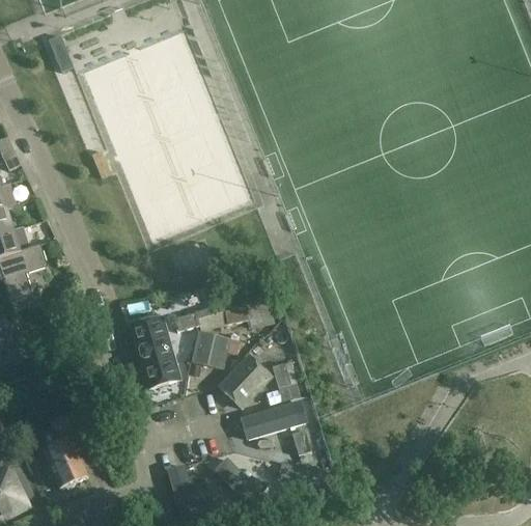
[(61,33),(49,38),(61,71),(74,66),(61,33)]
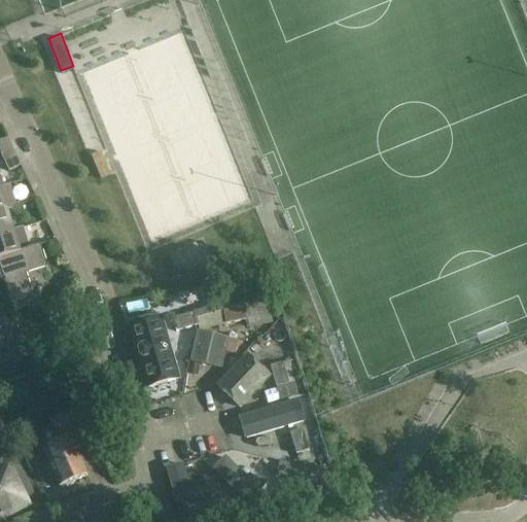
[(5,160),(16,154),(13,146),(1,151),(5,160)]
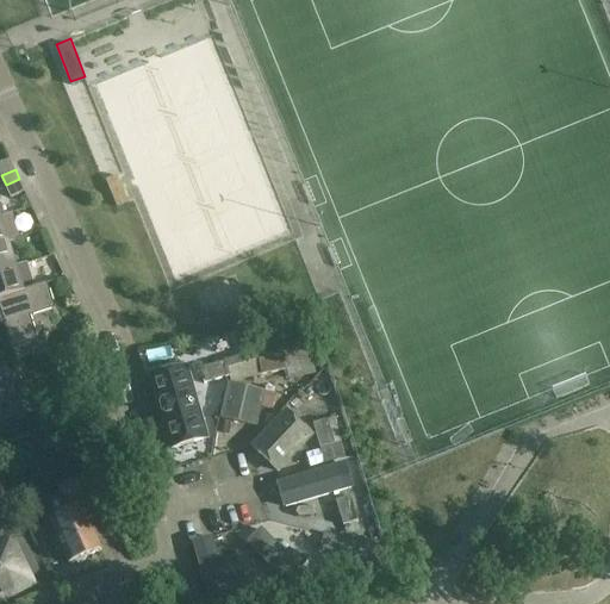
[(117,172),(106,176),(117,203),(128,198),(117,172)]
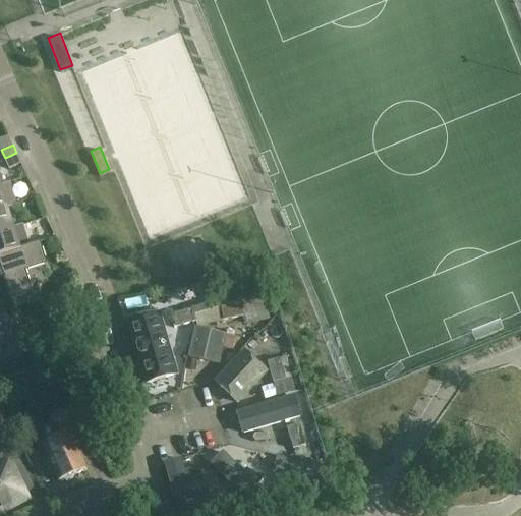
[(16,153),(5,158),(8,166),(20,161),(16,153)]
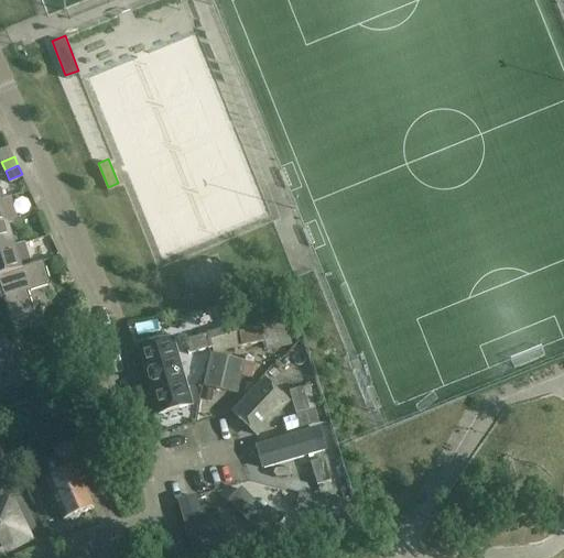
[(0,222),(7,220),(18,217),(10,194),(3,196),(0,196),(0,222)]
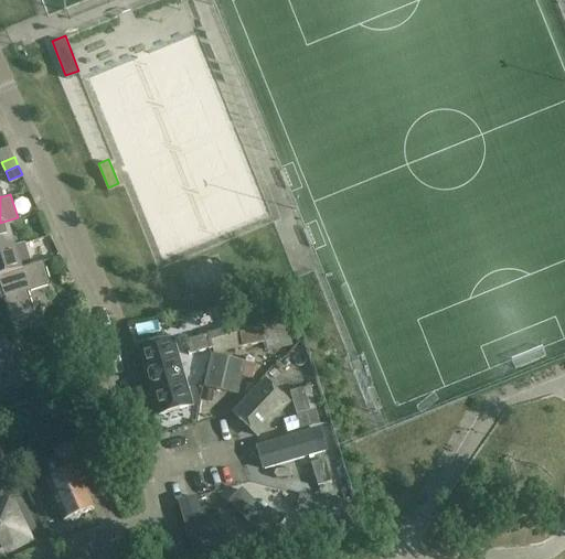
[(0,247),(14,244),(7,221),(0,223),(0,247)]
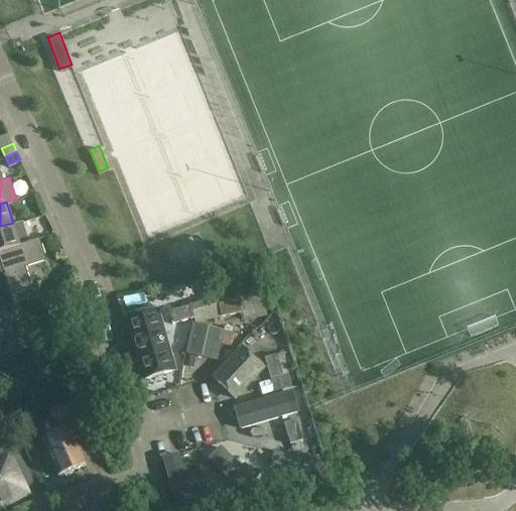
[(0,249),(19,244),(19,243),(29,240),(23,220),(13,223),(0,226),(0,249)]
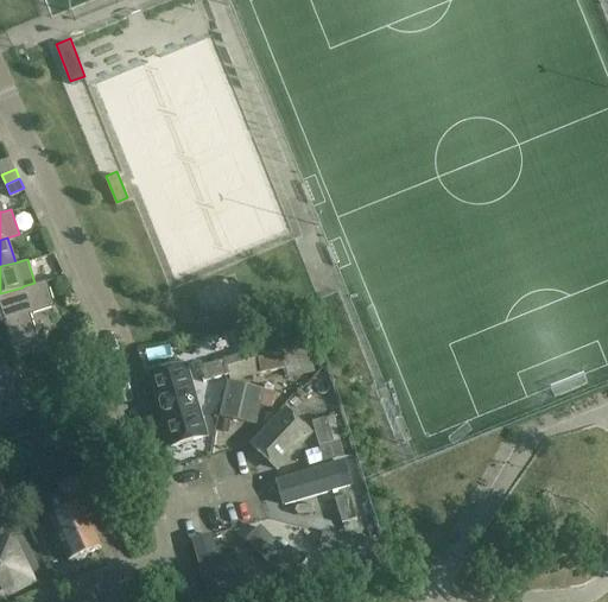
[(46,279),(35,283),(23,286),(23,287),(0,293),(0,306),(12,344),(14,344),(37,337),(38,337),(30,312),(55,304),(46,279)]
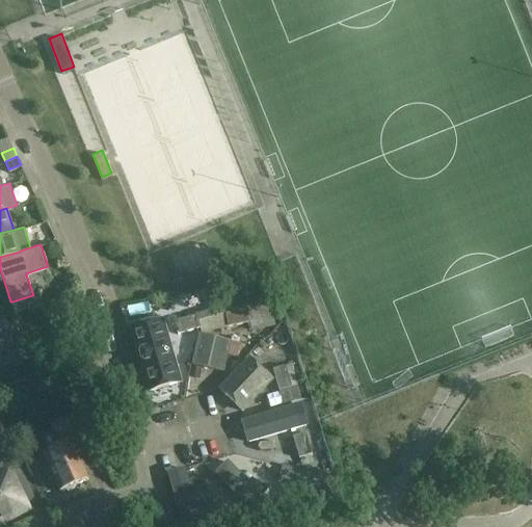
[(225,310),(239,307),(237,296),(230,298),(229,294),(238,292),(236,275),(205,285),(211,307),(213,314),(225,310)]
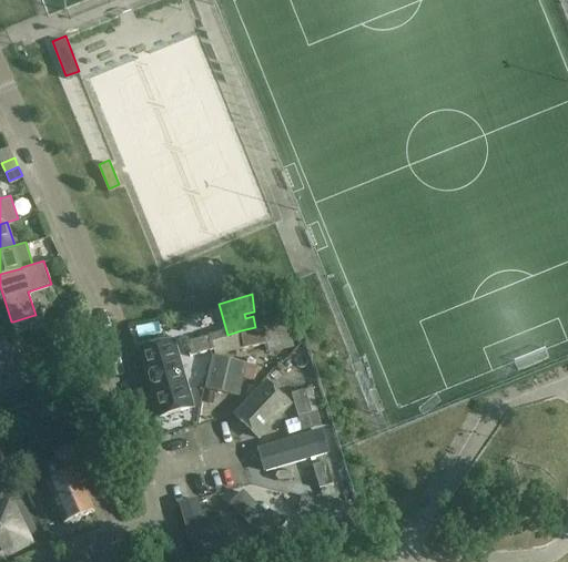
[(37,325),(34,315),(13,322),(16,330),(37,325)]
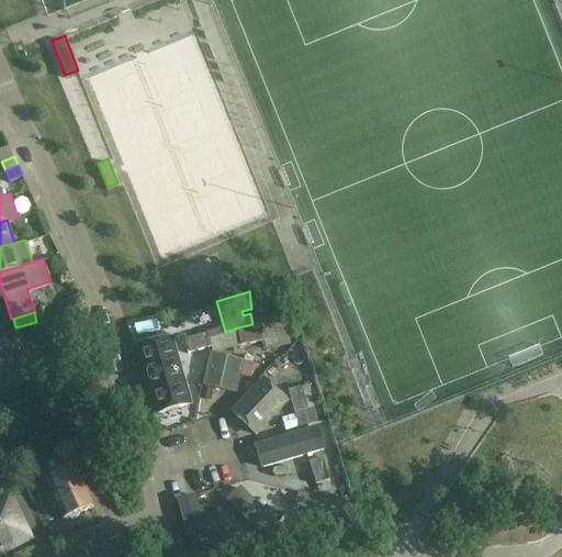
[(239,333),(240,342),(263,336),(261,329),(239,333)]
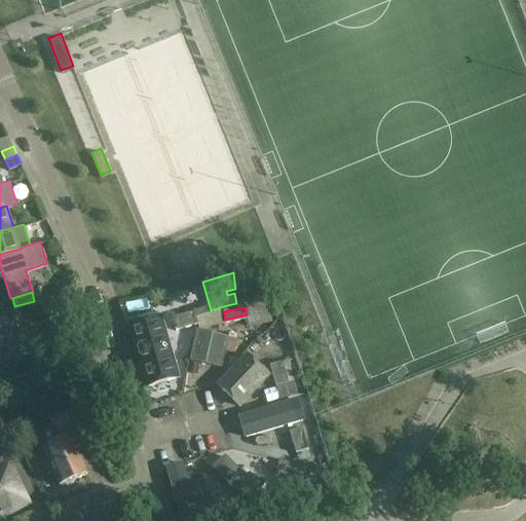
[(198,321),(194,308),(174,313),(177,327),(198,321)]
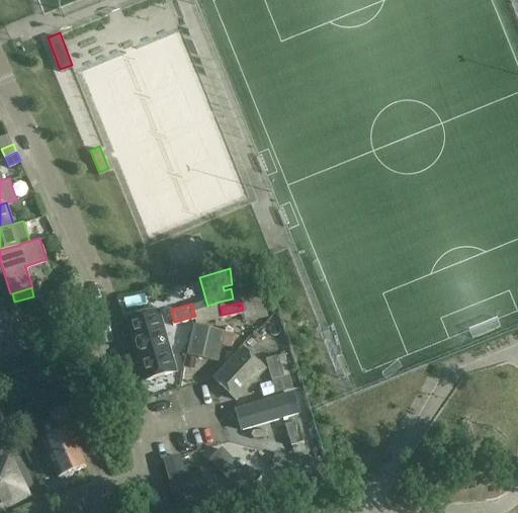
[(0,336),(20,326),(9,306),(0,310),(0,336)]
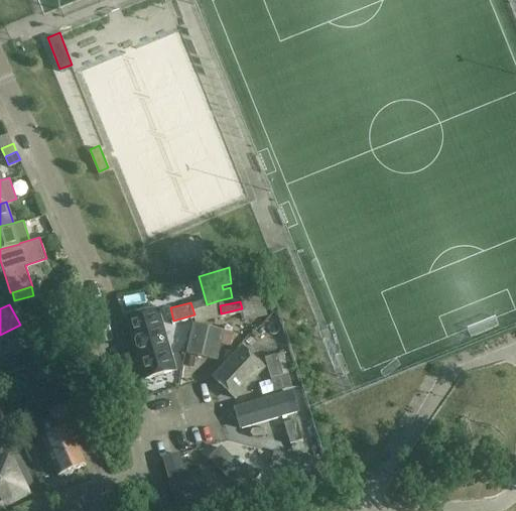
[(142,379),(176,369),(157,305),(123,315),(142,379)]
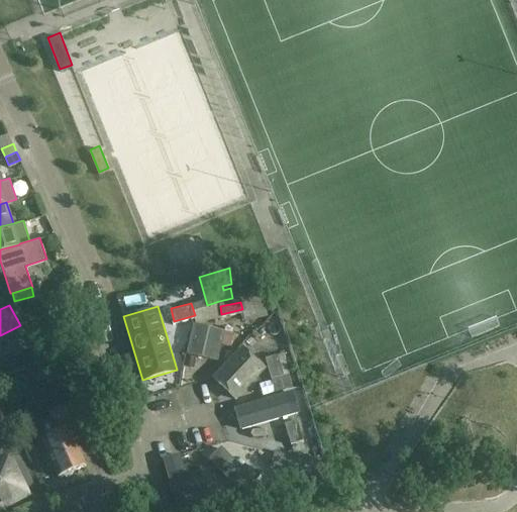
[(193,321),(186,350),(217,359),(221,342),(224,329),(224,328),(193,321)]
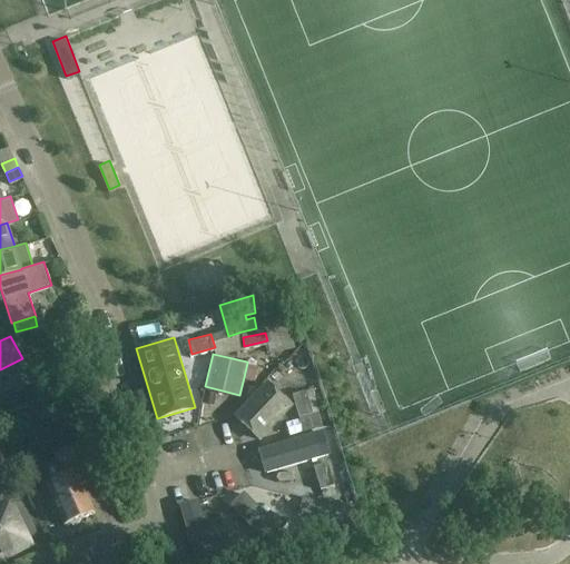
[(266,378),(234,414),(259,437),(292,403),(266,378)]
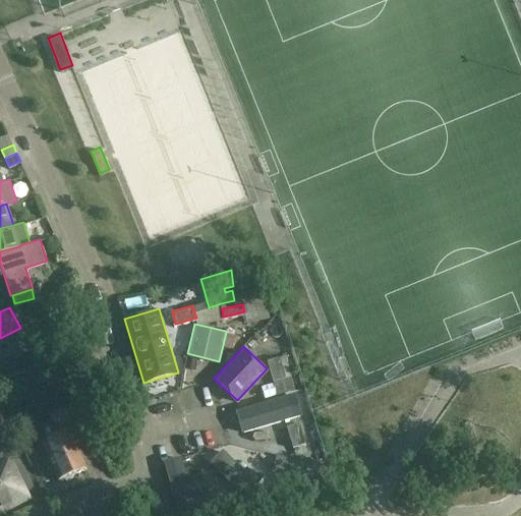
[(267,359),(273,380),(286,376),(280,355),(267,359)]
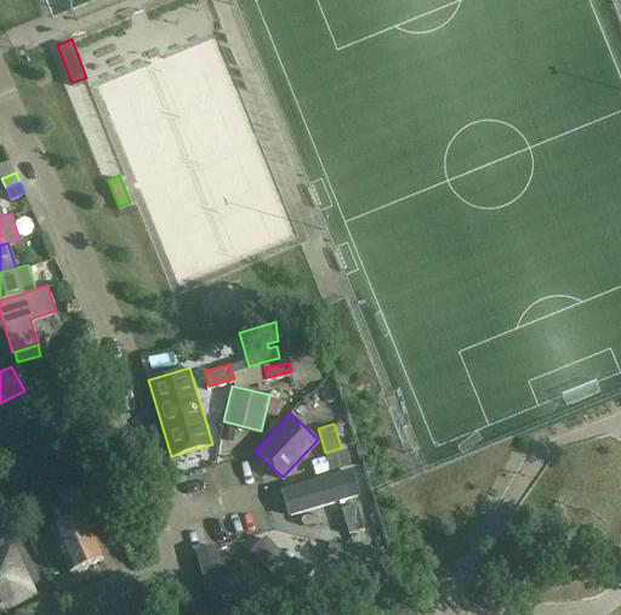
[(290,512),(358,495),(352,471),(284,489),(290,512)]
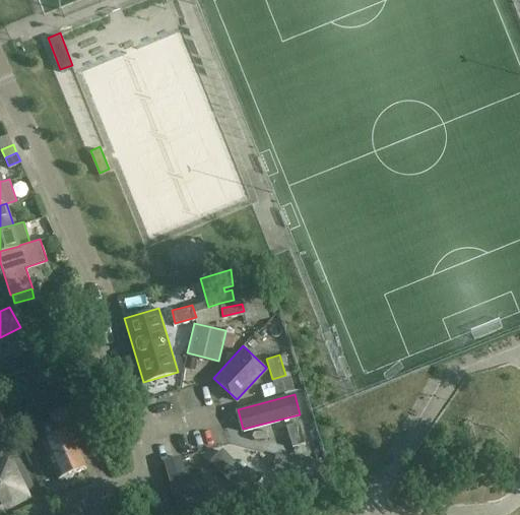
[(49,411),(58,433),(43,439),(59,477),(85,465),(71,431),(90,423),(80,398),(49,411)]
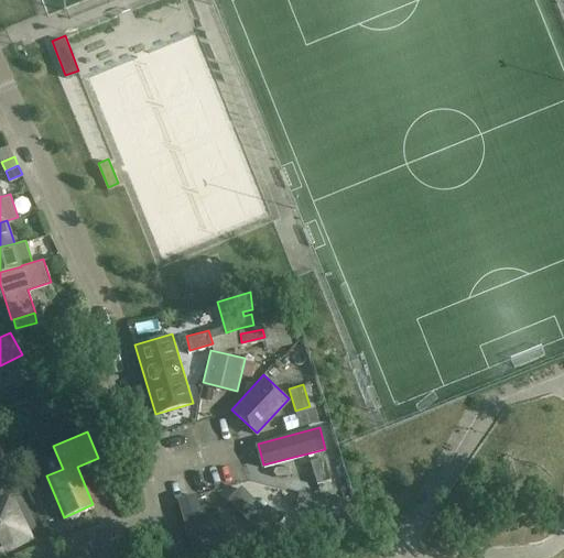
[(0,439),(0,485),(18,478),(0,439)]
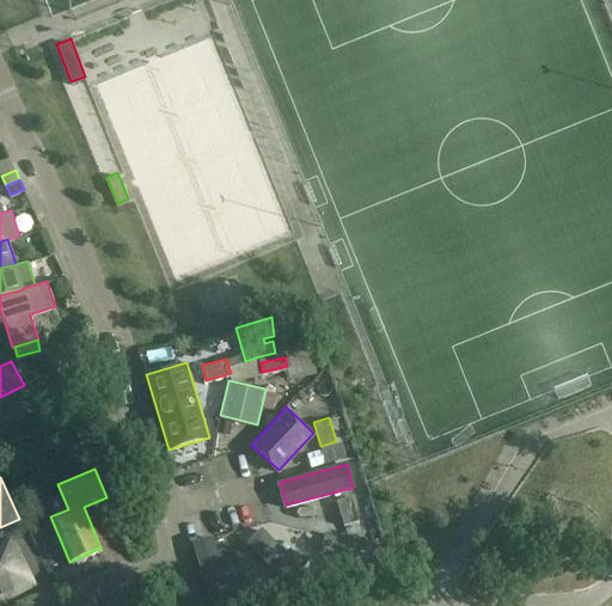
[(353,494),(337,499),(346,522),(360,518),(353,494)]
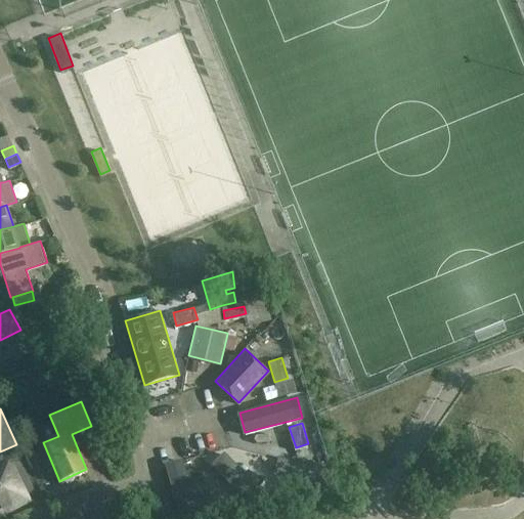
[(266,494),(258,485),(265,479),(255,469),(248,475),(224,450),(211,464),(253,507),(266,494)]
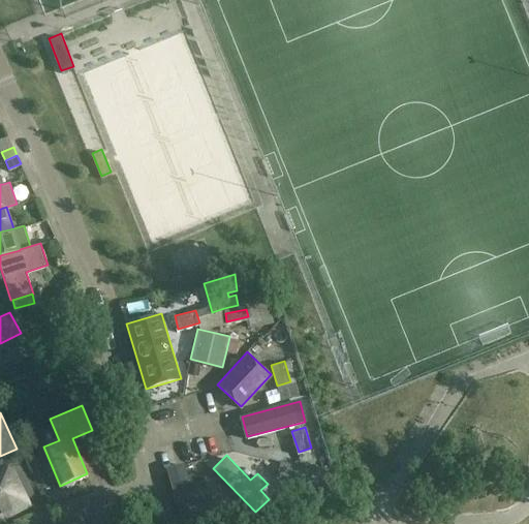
[(312,468),(281,459),(276,476),(307,486),(312,468)]
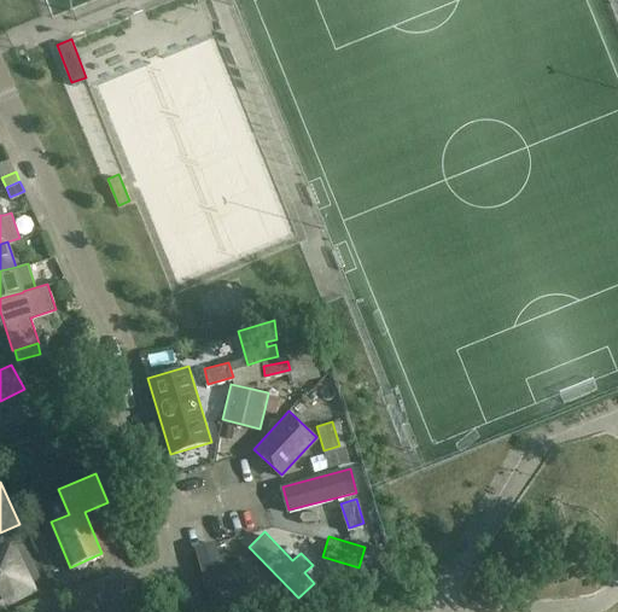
[(0,600),(30,587),(19,564),(10,543),(0,547),(0,600)]
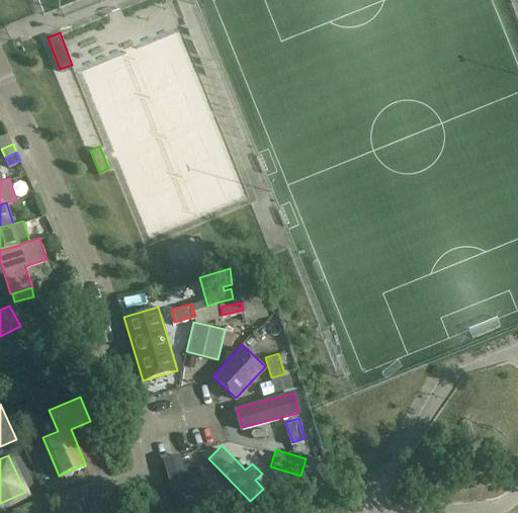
[(192,512),(194,512),(212,509),(200,460),(180,465),(192,512)]
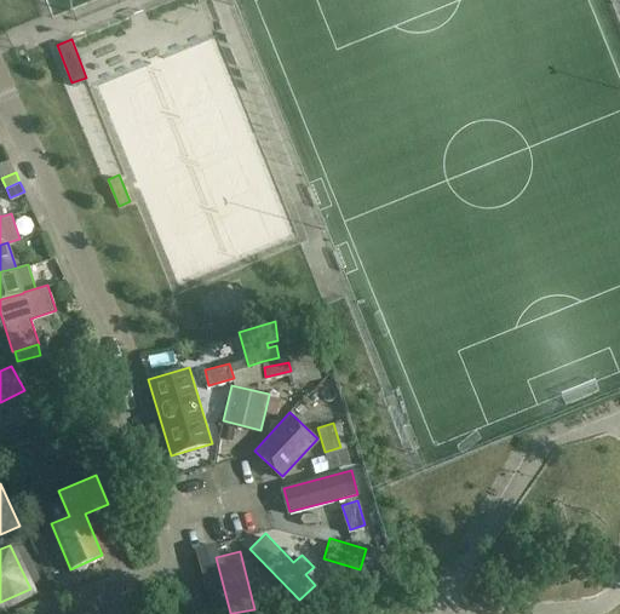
[(349,577),(325,584),(328,600),(352,592),(349,577)]
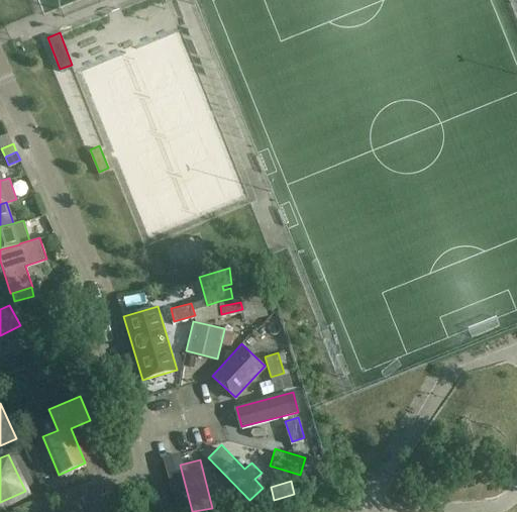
[(253,511),(274,505),(270,495),(249,501),(253,511)]
